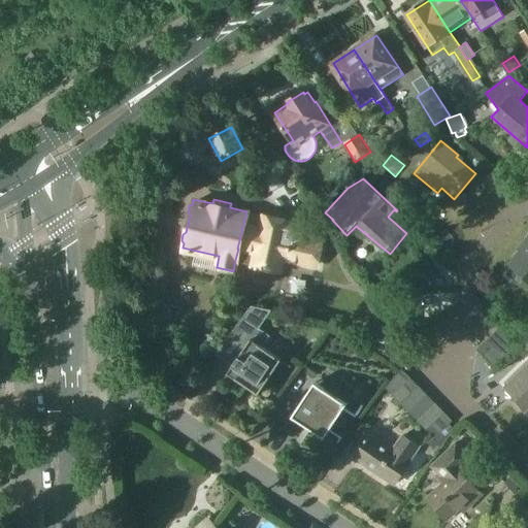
[(290,220),(246,211),(237,249),(238,249),(235,260),(277,269),(281,258),(315,265),(320,251),(321,238),(294,232),(296,225),(289,223),(290,220)]
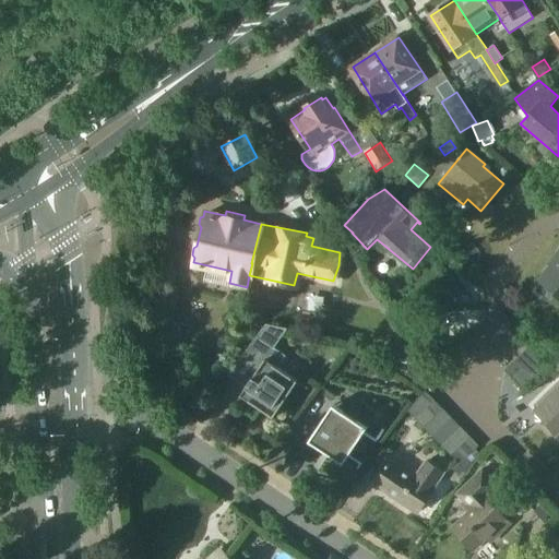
[(558,295),(558,253),(556,258),(558,260),(558,261),(543,282),(558,295)]
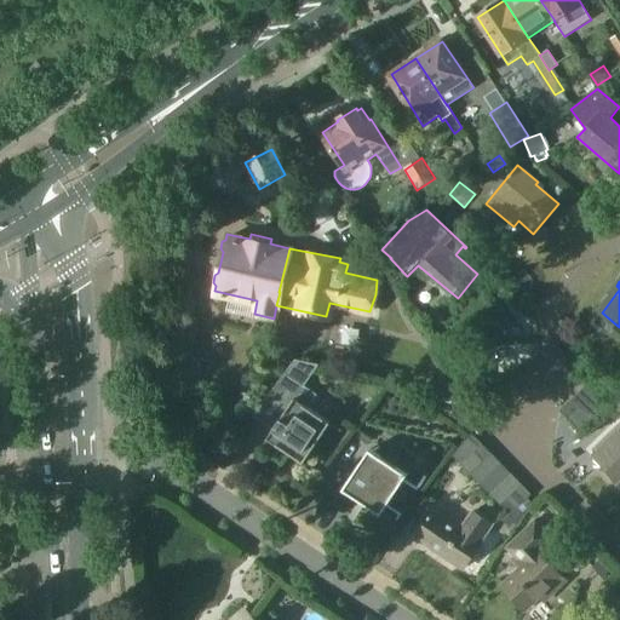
[(317,395),(305,386),(319,365),(296,360),(265,400),(254,417),(274,430),(268,438),(304,463),(331,423),(309,408),(317,395)]
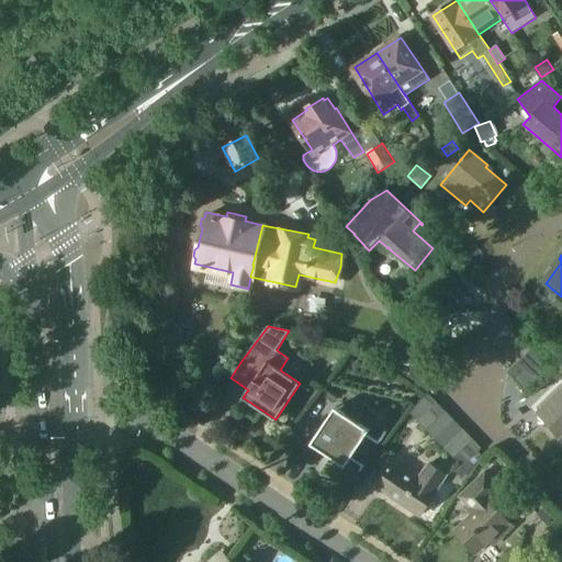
[(529,355),(546,372),(554,362),(538,346),(529,355)]
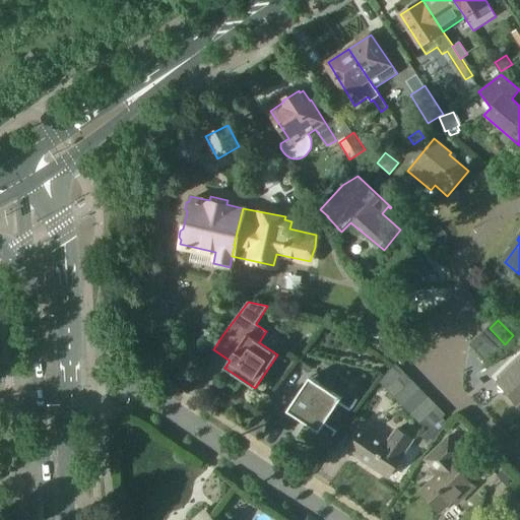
[(171,333),(182,341),(190,329),(179,321),(171,333)]
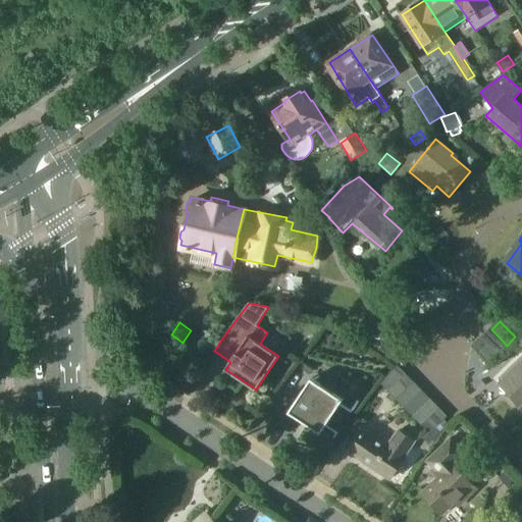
[(507,346),(491,329),(482,338),(498,354),(507,346)]
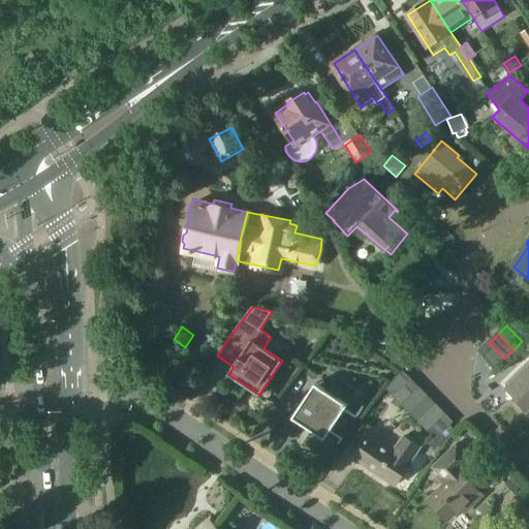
[(504,359),(489,343),(479,351),(495,368),(504,359)]
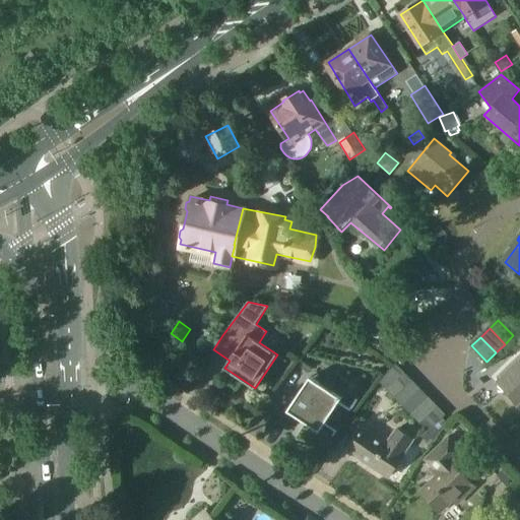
[(388,389),(404,374),(395,365),(381,382),(388,389)]
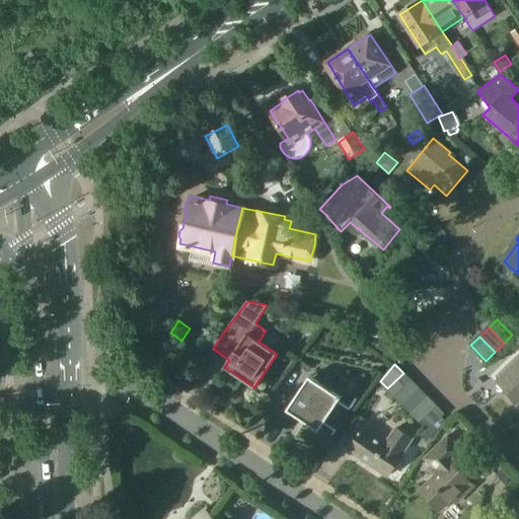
[(412,381),(403,373),(387,388),(395,396),(412,381)]
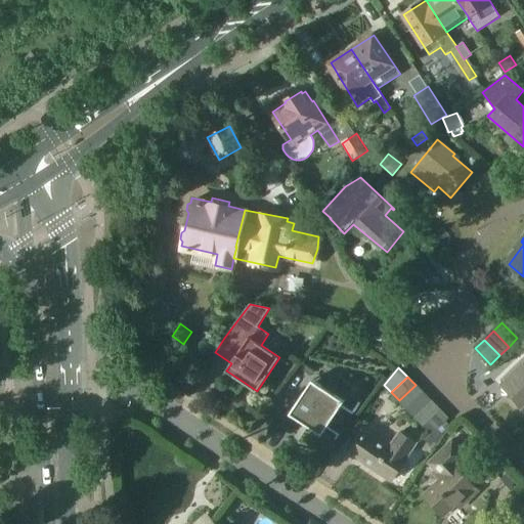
[(345,400),(313,380),(291,413),(322,435),(345,400)]
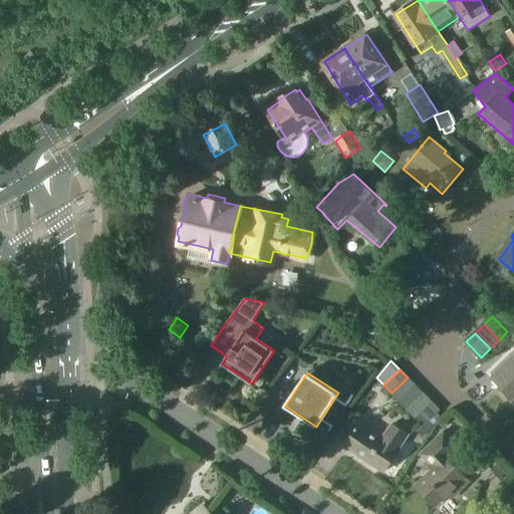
[(392,393),(400,402),(416,386),(408,377),(392,393)]
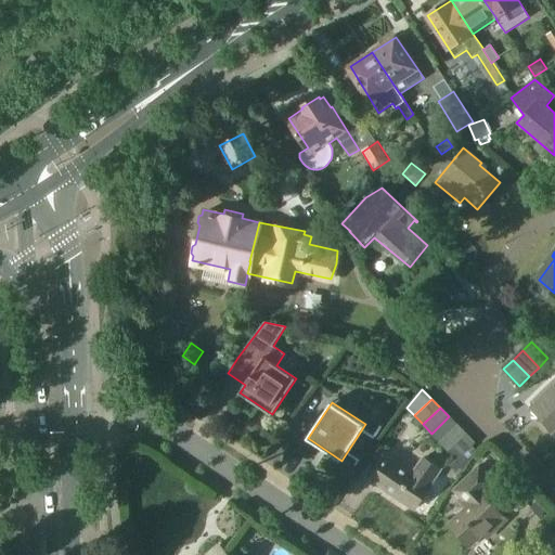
[(554,410),(544,421),(554,431),(554,410)]
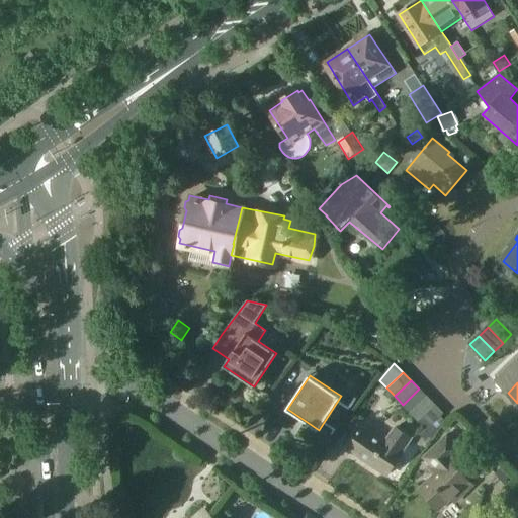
[(427,398),(419,389),(403,405),(411,413),(427,398)]
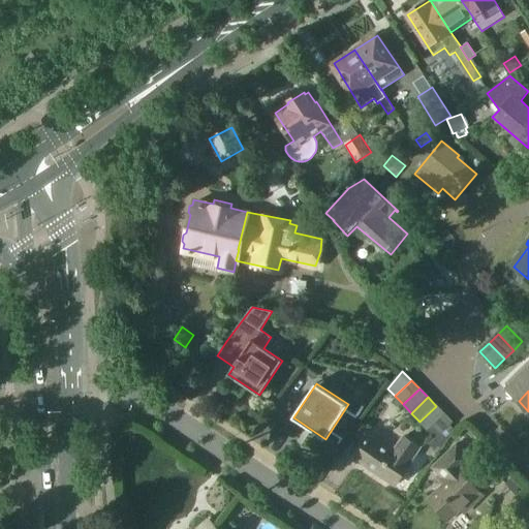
[(444,414),(436,406),(419,422),(428,430),(444,414)]
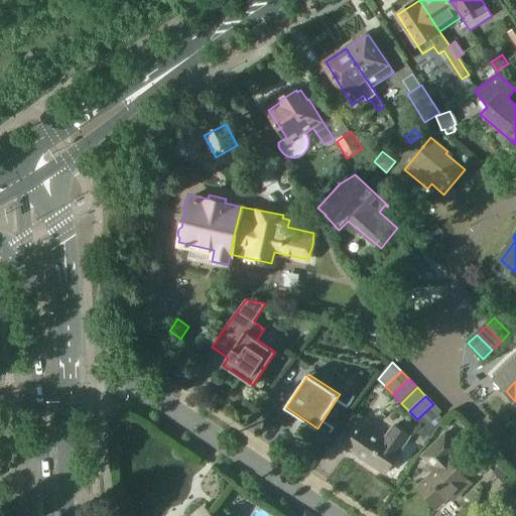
[(441,412),(433,404),(417,419),(421,423),(414,429),(427,441),(443,419),(439,414),(441,412)]
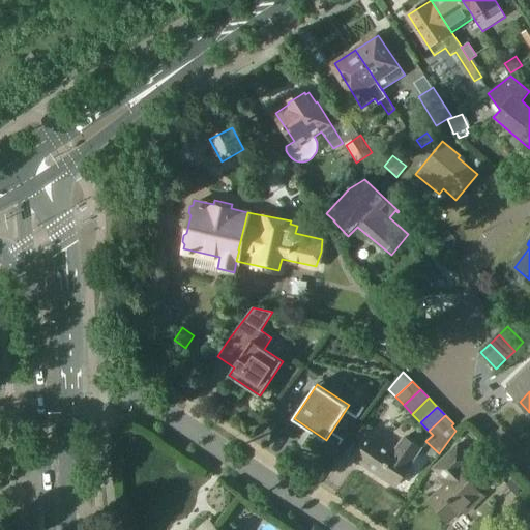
[(394,451),(372,437),(356,460),(396,488),(421,448),(405,437),(394,451)]
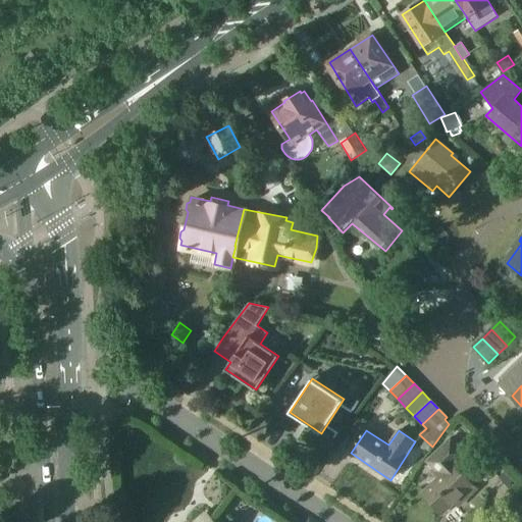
[(465,501),(475,490),(453,466),(465,455),(450,439),(426,462),(435,472),(434,474),(438,478),(422,493),(442,515),(461,497),(465,501)]
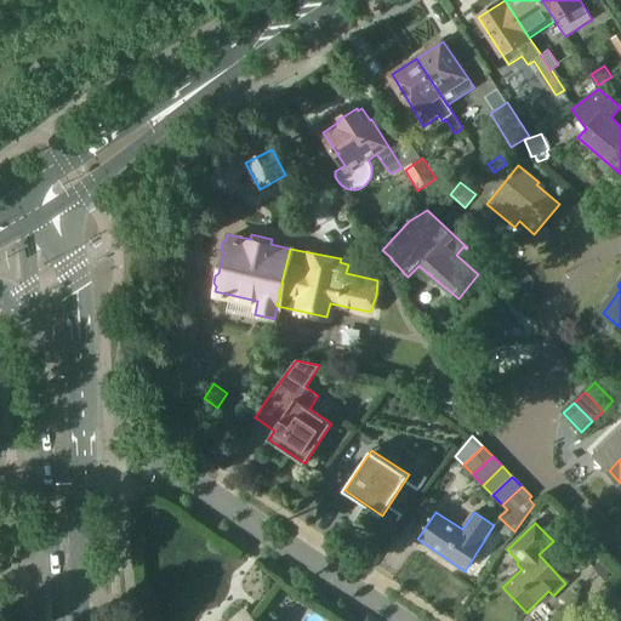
[(602,560),(593,568),(604,579),(611,571),(602,560)]
